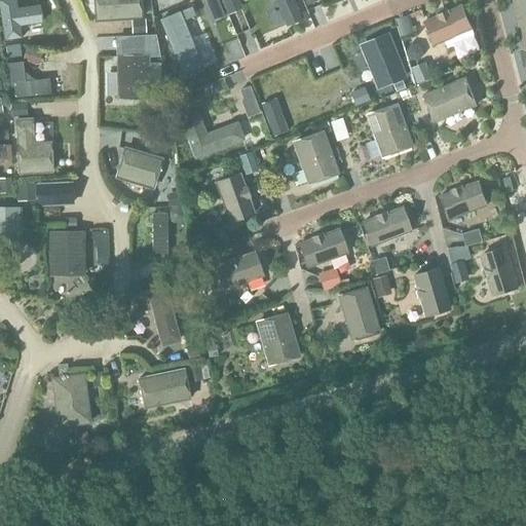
[(14,0),(0,0),(0,23),(3,41),(22,38),(20,27),(42,24),(39,5),(16,8),(14,0)]
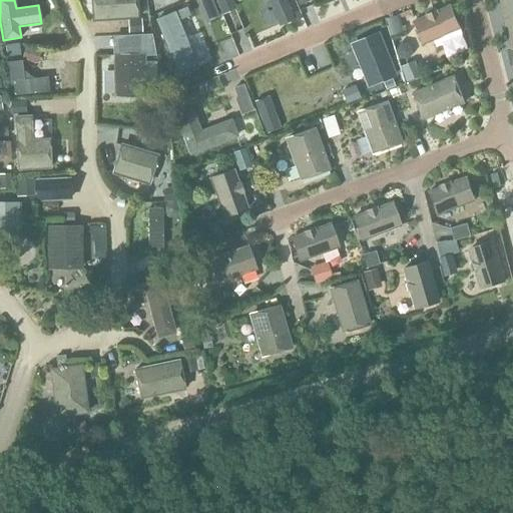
[(136,0),(89,0),(90,21),(137,20),(136,0)]
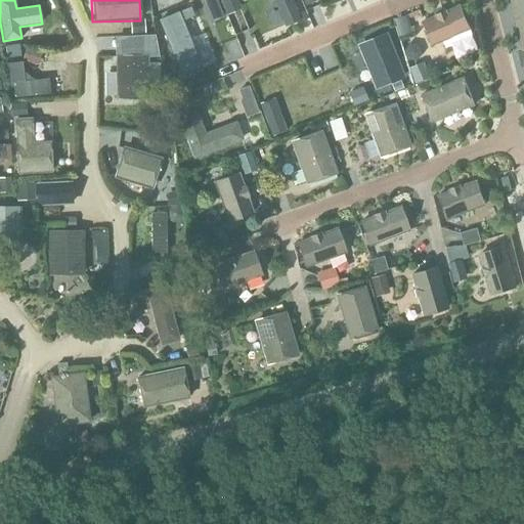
[(292,0),(272,0),(284,26),(300,19),(292,0)]
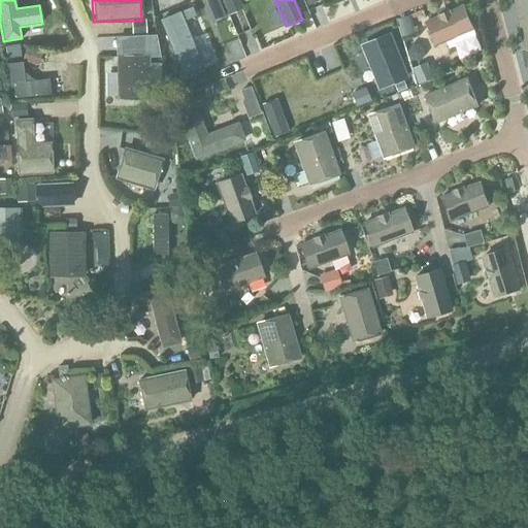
[(527,0),(515,0),(527,50),(522,52),(527,76),(527,0)]
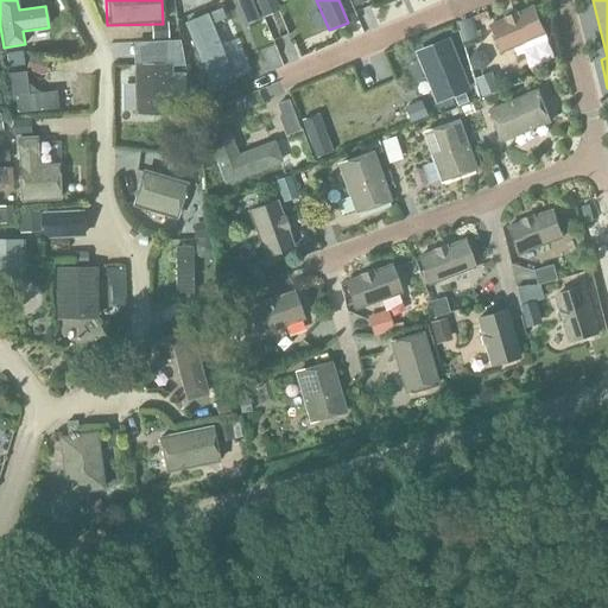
[(534,6),(488,25),(500,55),(548,35),(534,6)]
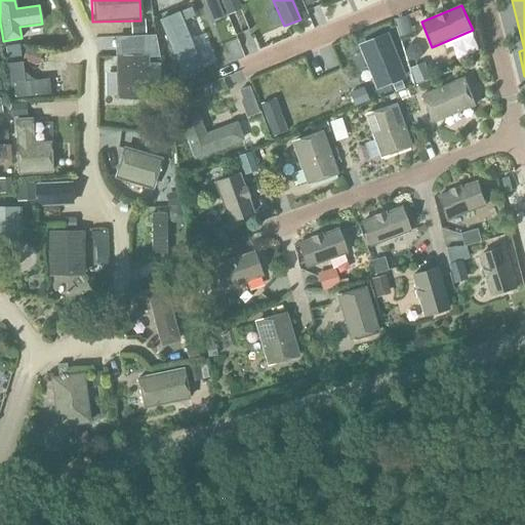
[(178,10),(159,18),(180,74),(200,67),(178,10)]
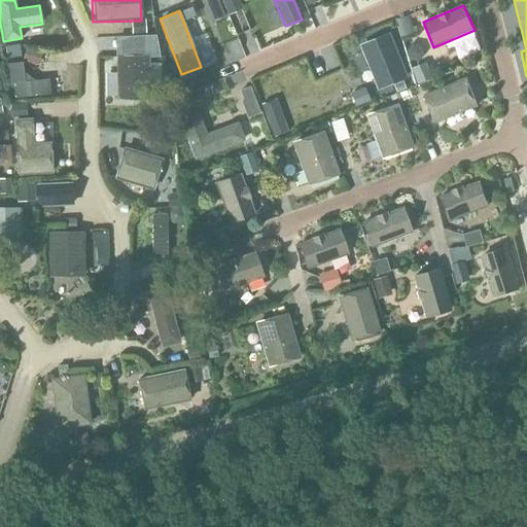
[(359,43),(377,89),(407,76),(389,32),(359,43)]
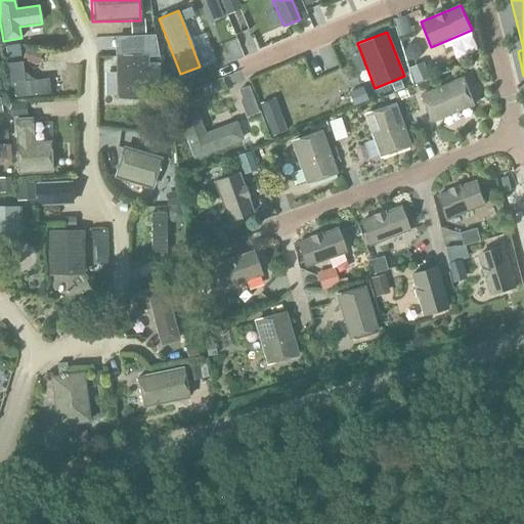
[(157,36),(114,38),(116,100),(149,99),(147,57),(158,57),(157,36)]
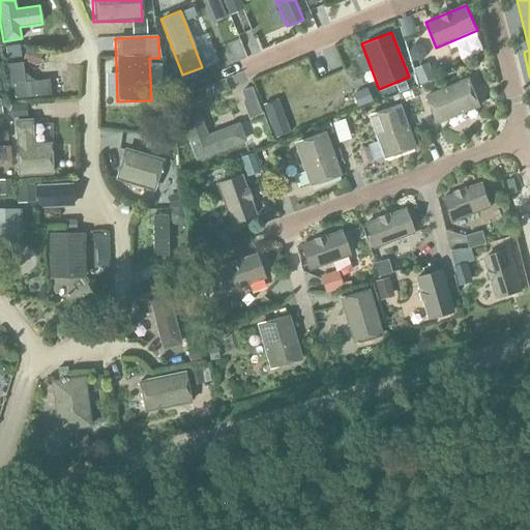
[(21,45),(21,60),(39,59),(38,43),(21,45)]
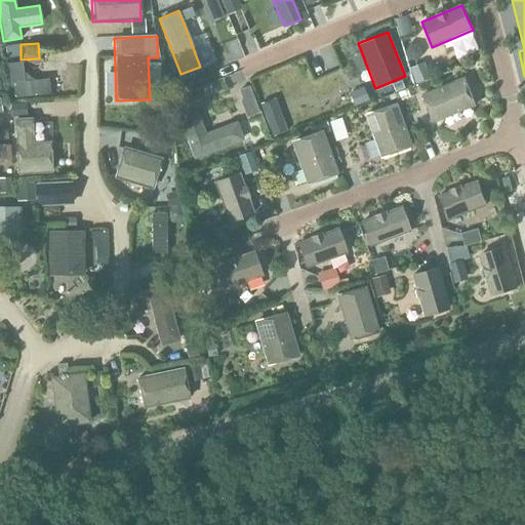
[(23,62),(6,64),(9,98),(49,94),(47,79),(25,81),(23,62)]
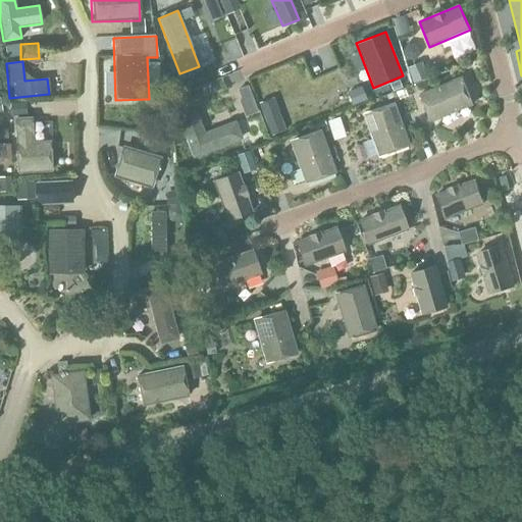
[(462,76),(421,92),(432,120),(473,105),(462,76)]
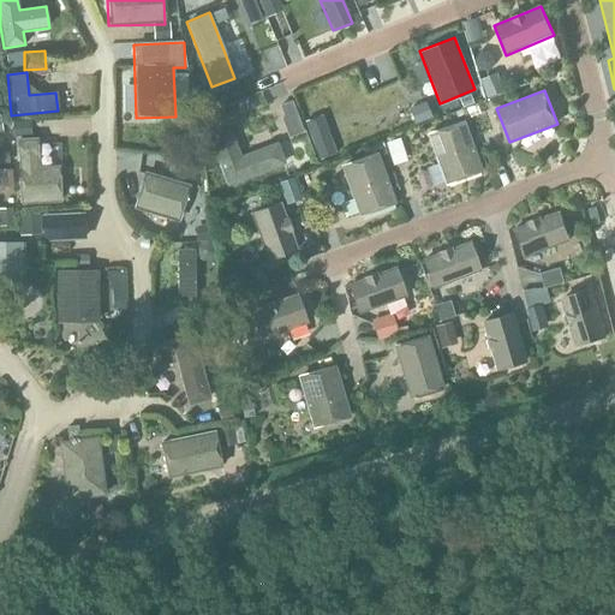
[(305,124),(318,161),(338,154),(324,117),(305,124)]
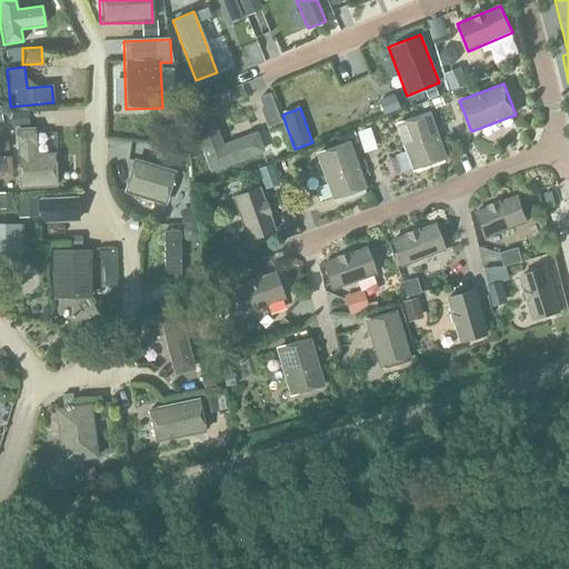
[(396,125),(411,169),(446,157),(430,112),(396,125)]
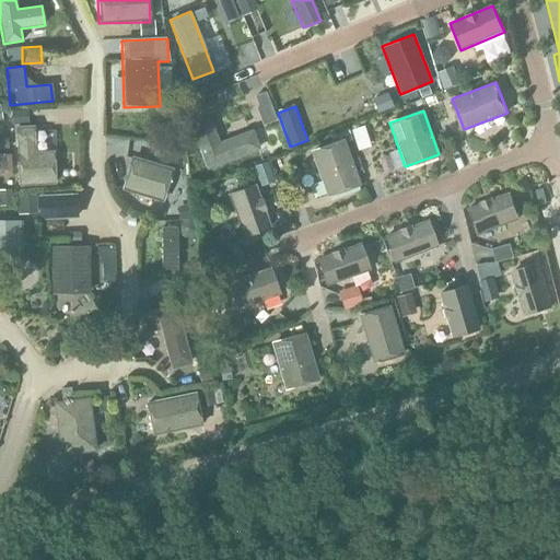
[(210,117),(191,125),(207,168),(260,149),(253,128),(219,140),(210,117)]
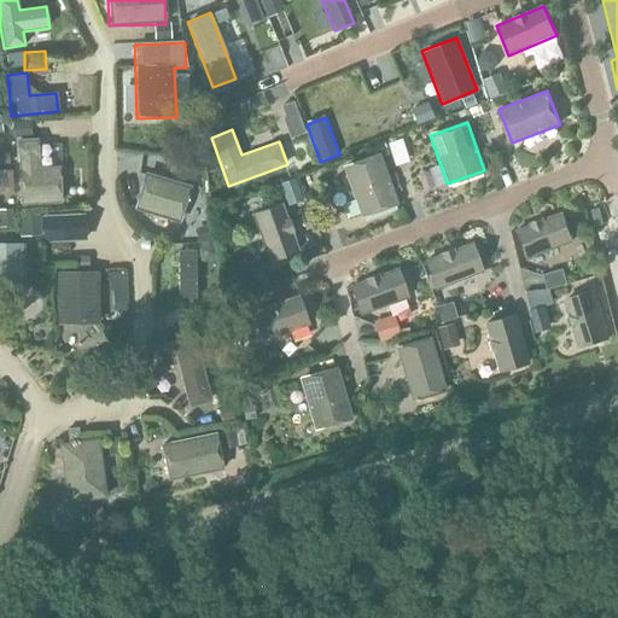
[(36,140),(16,140),(19,207),(62,205),(60,167),(38,168),(36,140)]
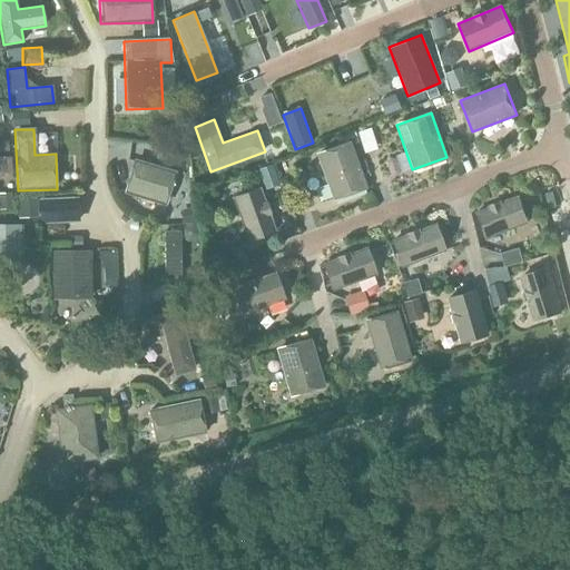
[(371,133),(359,137),(364,153),(376,148),(371,133)]
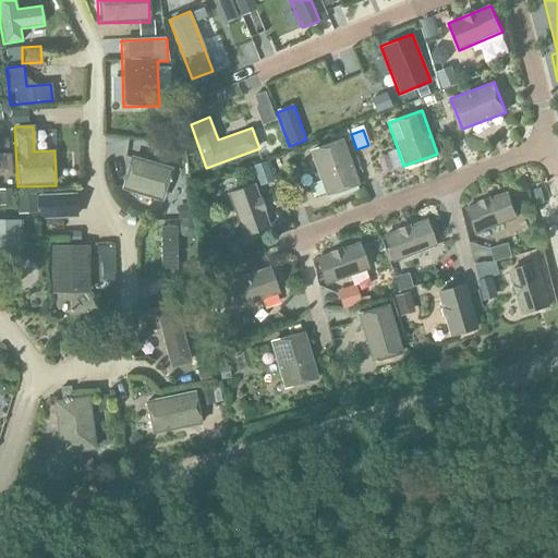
[(310,150),(325,194),(359,182),(343,138),(310,150)]
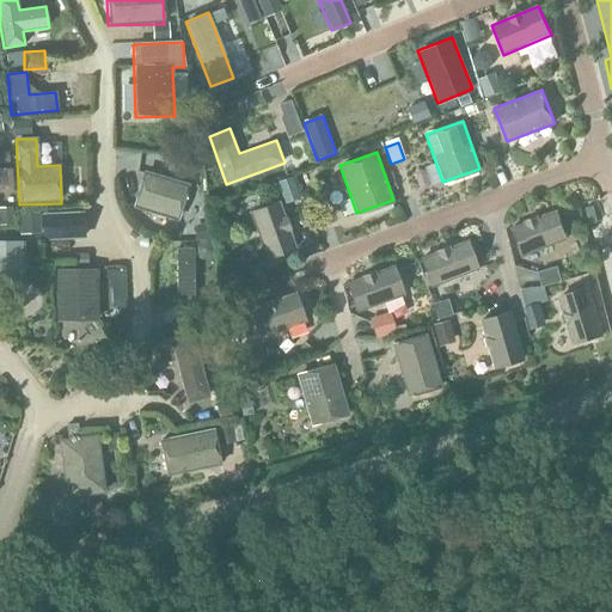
[(189,185),(142,171),(132,208),(177,222),(189,185)]
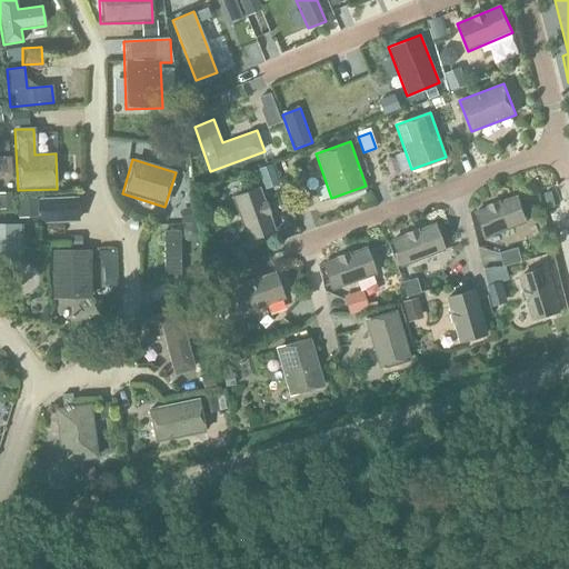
[(260,188),(232,198),(249,242),(277,232),(260,188)]
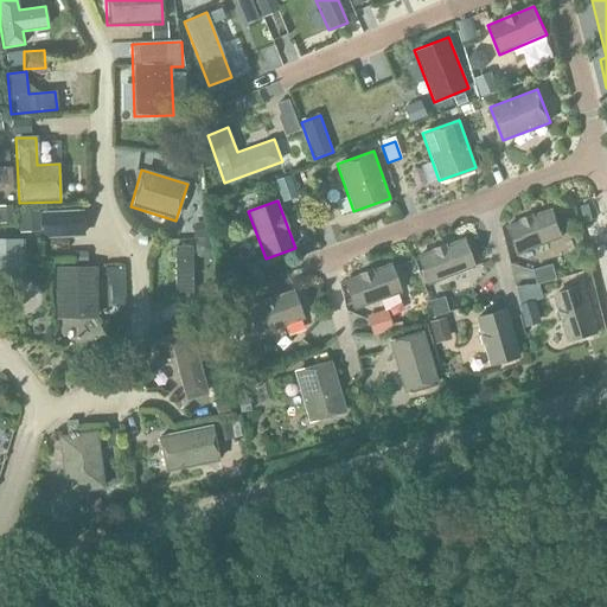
[(553,209),(505,227),(516,256),(564,238),(553,209)]
